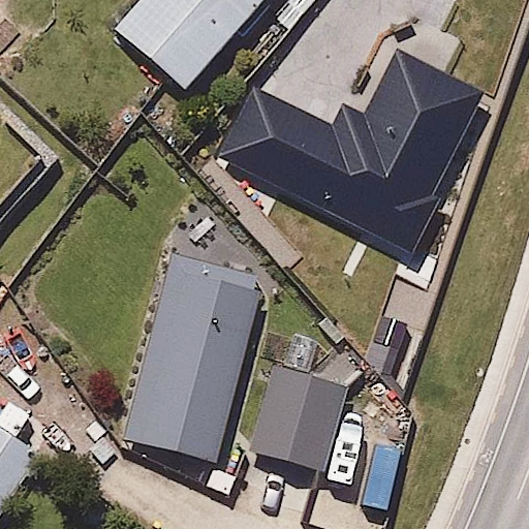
[(259,0),(137,0),(115,27),(186,87),(259,0)]
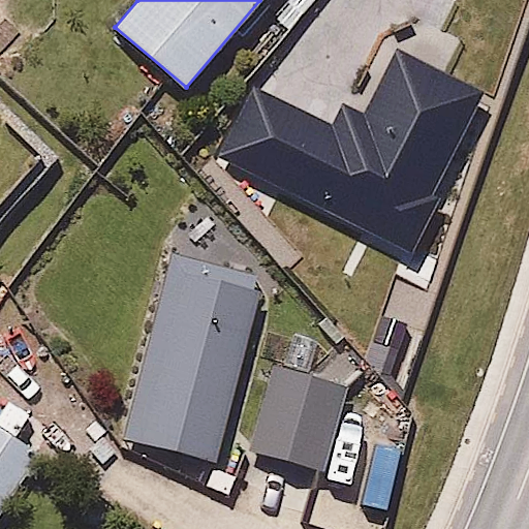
[(257,87),(219,159),(408,254),(439,199),(431,195),(480,92),(395,50),(362,115),(341,104),(330,124),(257,87)]
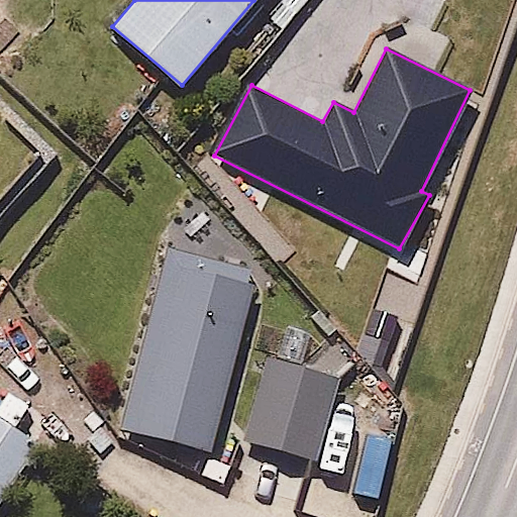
[(210,452),(255,272),(167,247),(119,429),(210,452)]
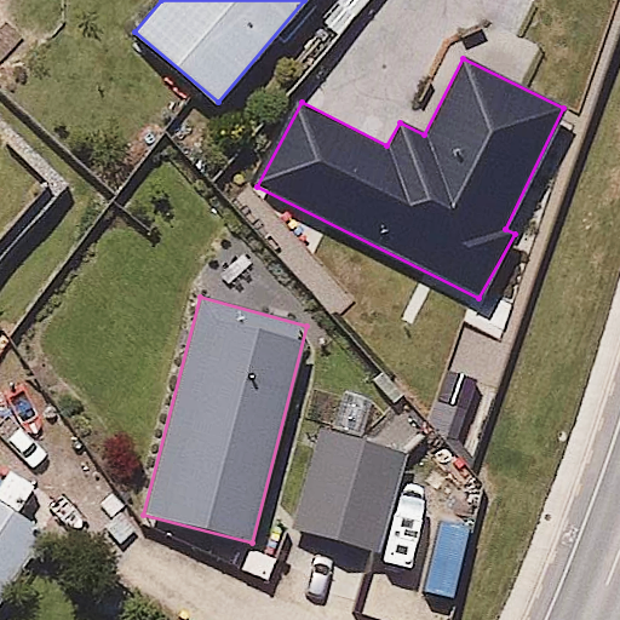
[(377,552),(403,453),(322,431),(294,528),(377,552)]
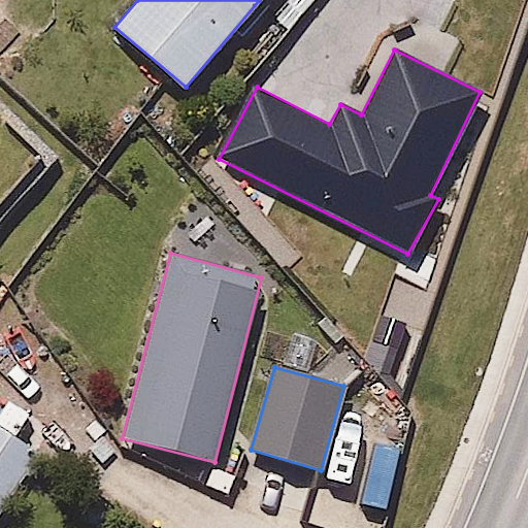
[(0,514),(38,453),(0,428),(0,514)]
